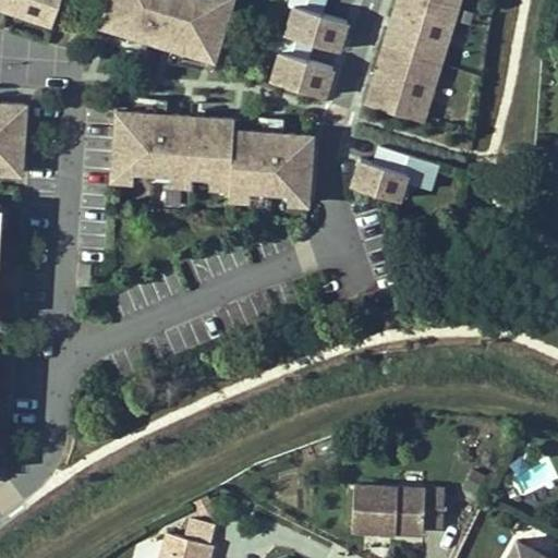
[(0,0),(55,16),(60,0),(0,0)]
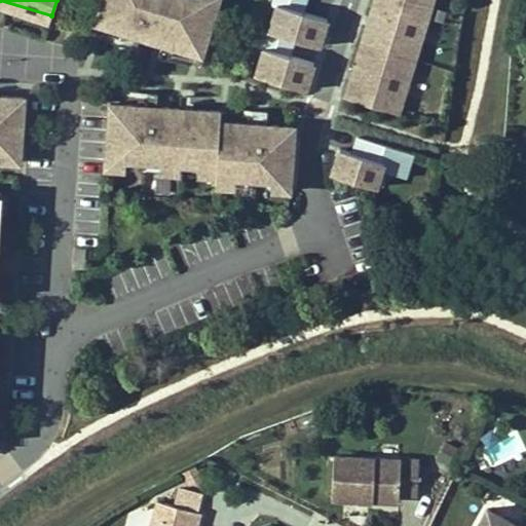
[(202,59),(220,0),(201,0),(201,2),(194,0),(105,0),(97,27),(202,59)]
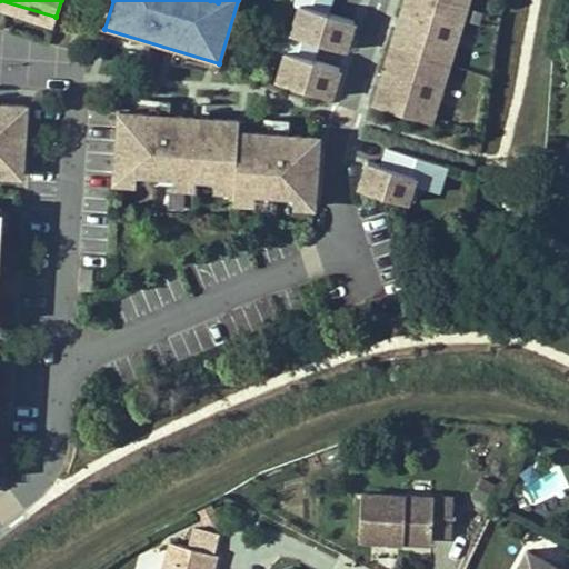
[(331,0),(293,0),(273,77),(333,92),(343,52),(346,53),(358,7),(331,0)]
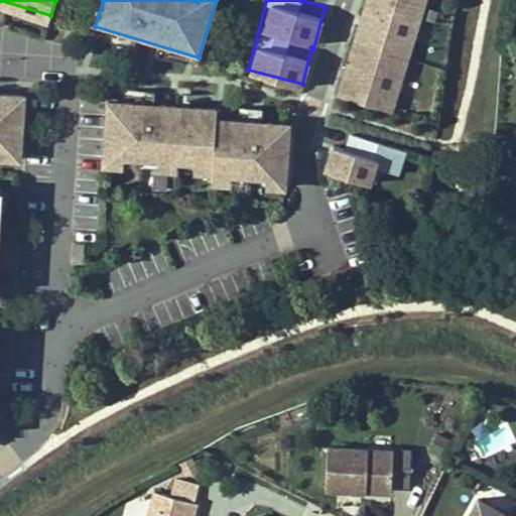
[(428,0),(368,0),(338,99),(393,116),(428,0)]
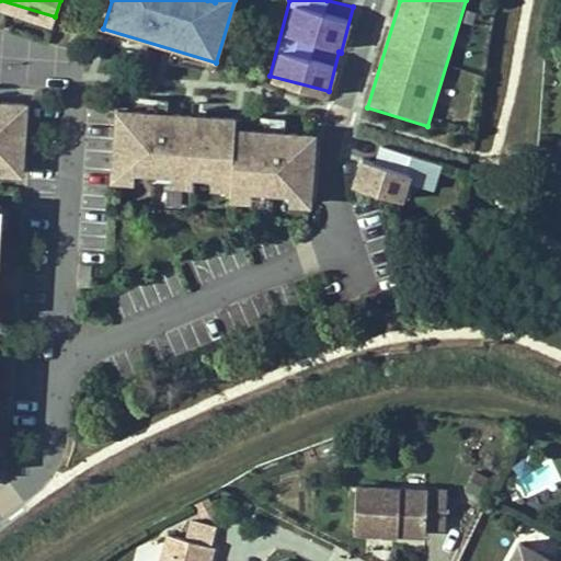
[(0,170),(21,172),(26,90),(0,87),(0,170)]
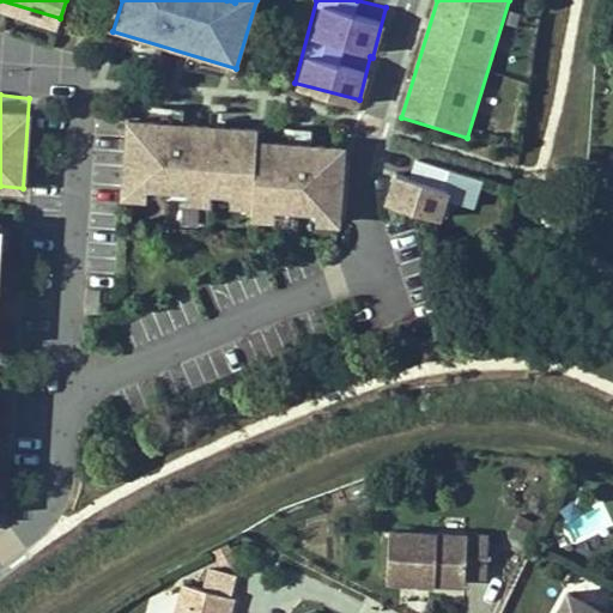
[(338,222),(343,147),(309,145),(310,128),(273,126),(272,143),(256,141),(258,129),(247,129),(248,113),(210,110),(208,126),(181,125),(182,108),(145,105),(144,122),(128,121),(122,195),(146,196),(147,184),(183,188),(182,200),(212,201),(213,189),(231,192),(231,204),(249,205),(248,217),(284,218),(285,206),(309,208),(308,220),(338,222)]
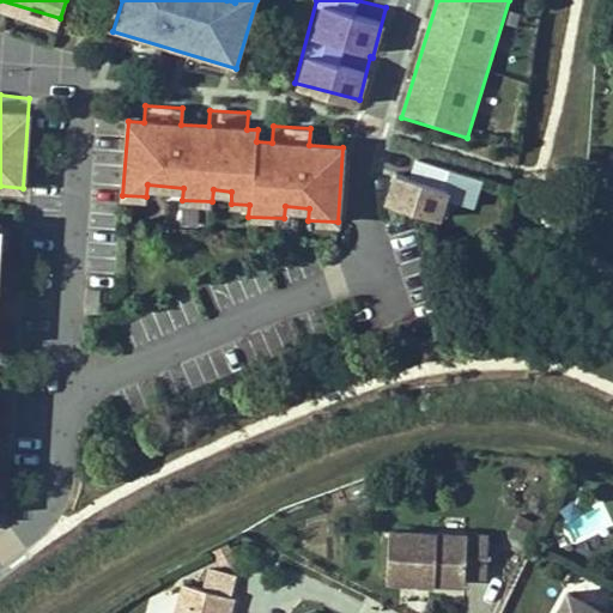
[(395,174),(387,202),(432,217),(439,192),(468,201),(475,177),(419,159),(413,178),(395,174)]
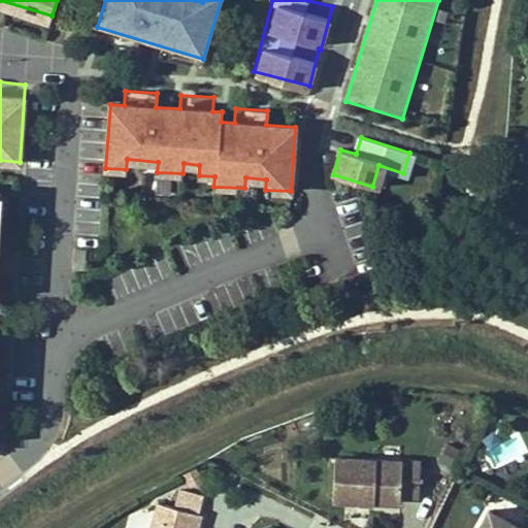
[(448,443),(439,460),(450,466),(459,450),(448,443)]
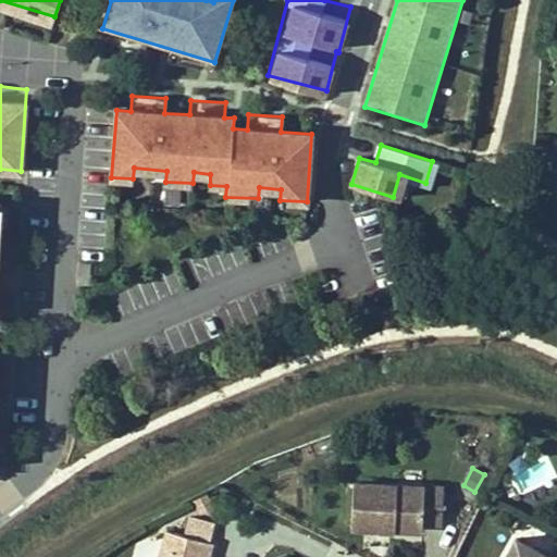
[(442,523),(444,487),(354,482),(350,527),(422,530),(422,522),(442,523)]
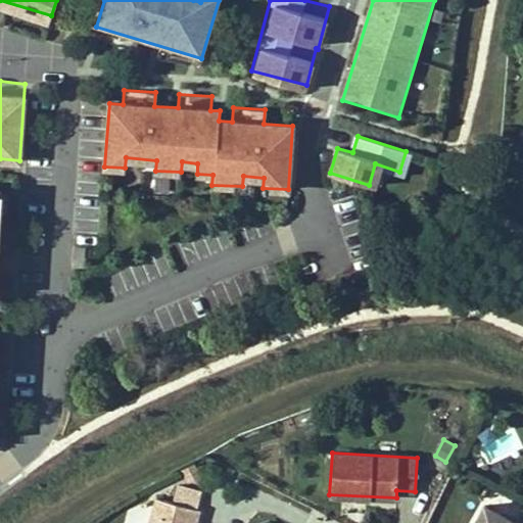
[(183,470),(188,481),(200,476),(194,465),(183,470)]
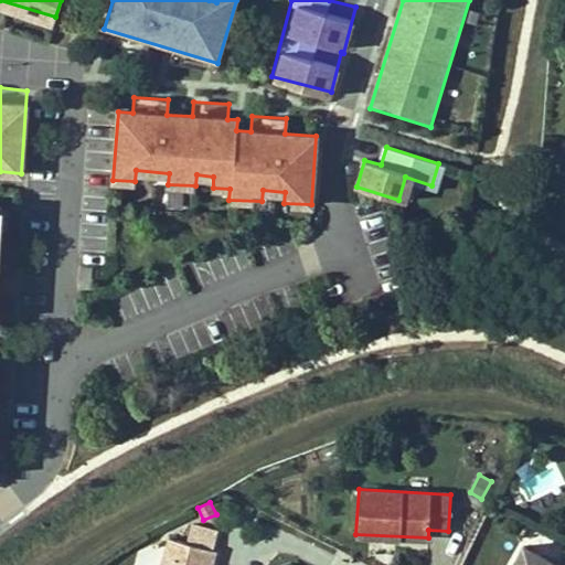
[(211,564),(215,551),(170,537),(161,564),(211,564)]
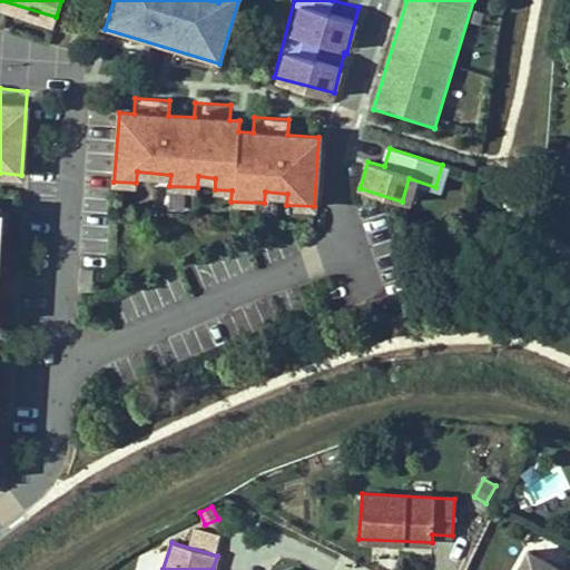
[(561,569),(528,550),(516,569),(561,569)]
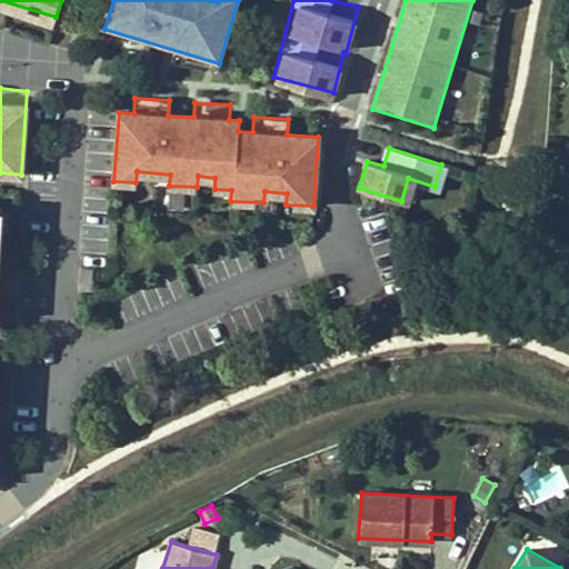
All buildings are outlined.
